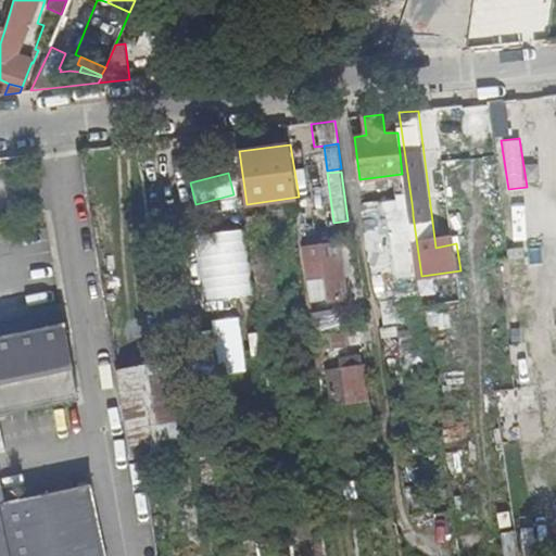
[(415,320),(401,197),(363,200),(377,325),(415,320)]
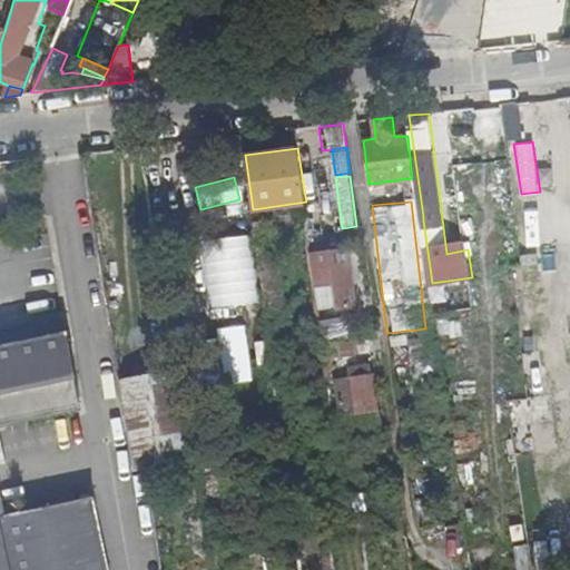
[(268,219),(255,222),(257,243),(272,241),(268,219)]
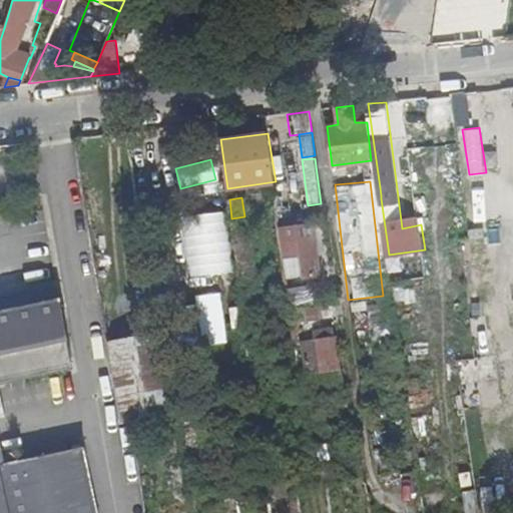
[(418,202),(399,204),(402,228),(421,224),(418,202)]
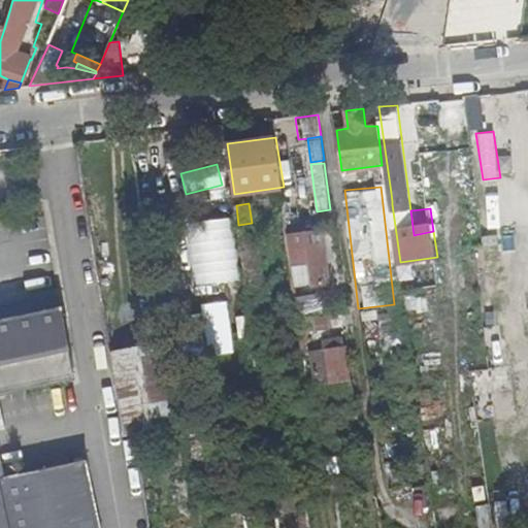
[(231,215),(186,221),(194,286),(240,279),(231,215)]
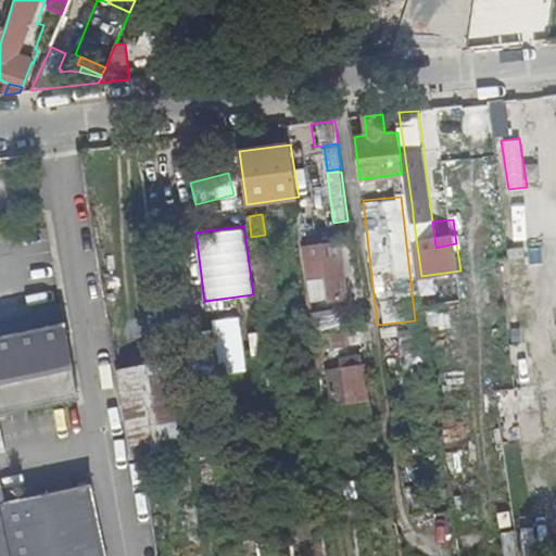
[(338,301),(344,300),(338,237),(305,241),(304,242),(317,332),(342,329),(338,301)]
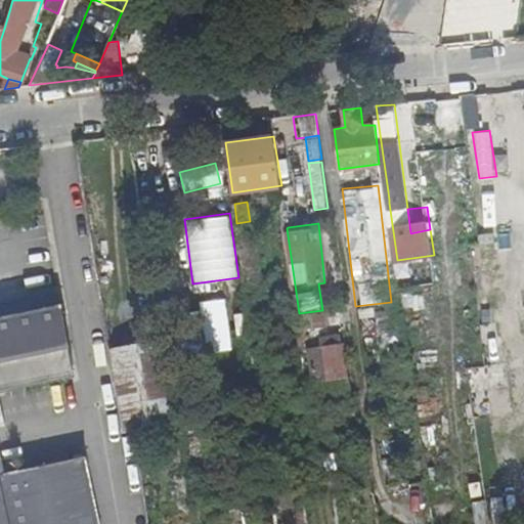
[(238,232),(250,308),(266,305),(256,230),(238,232)]
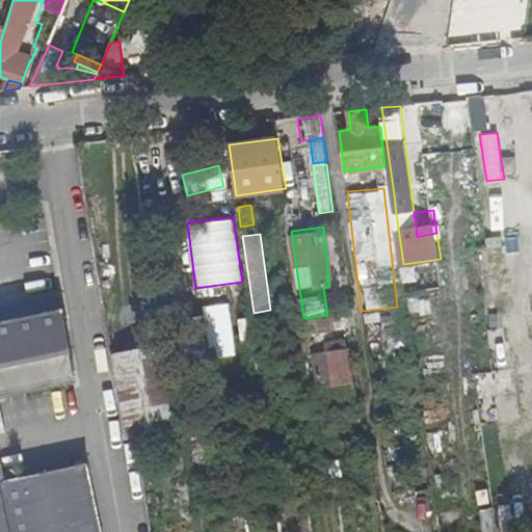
[(0,531),(0,397),(77,383),(61,297),(35,302),(37,316),(0,323),(0,531)]
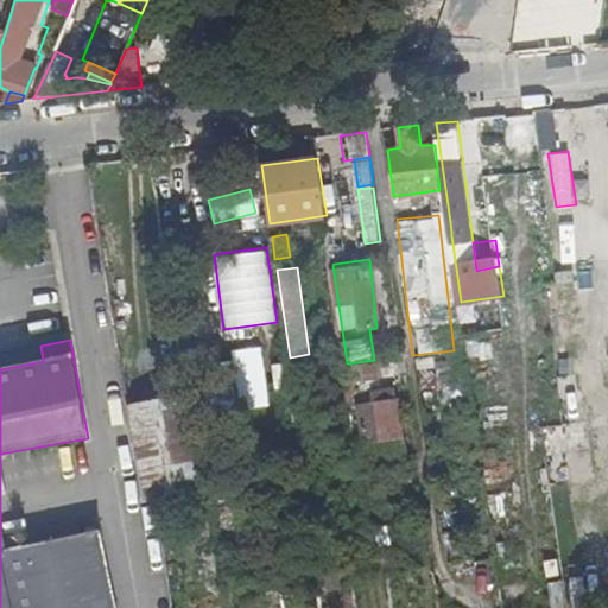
[(168,392),(188,390),(181,342),(162,344),(168,392)]
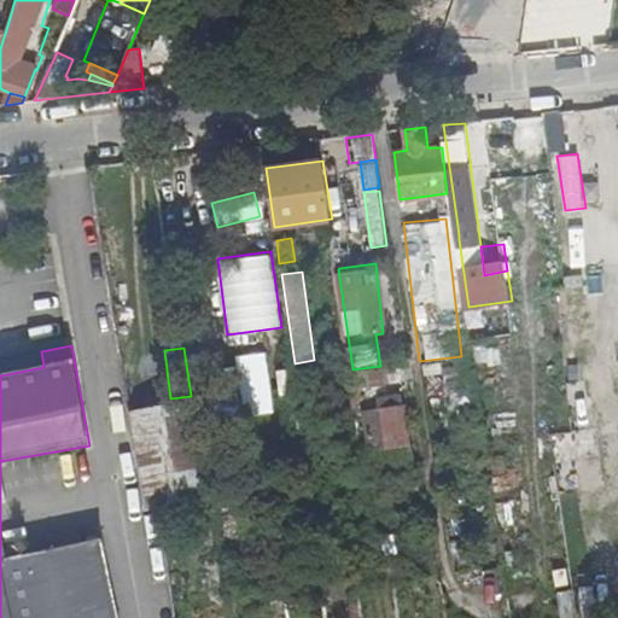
[(244,418),(274,414),(266,351),(237,355),(244,418)]
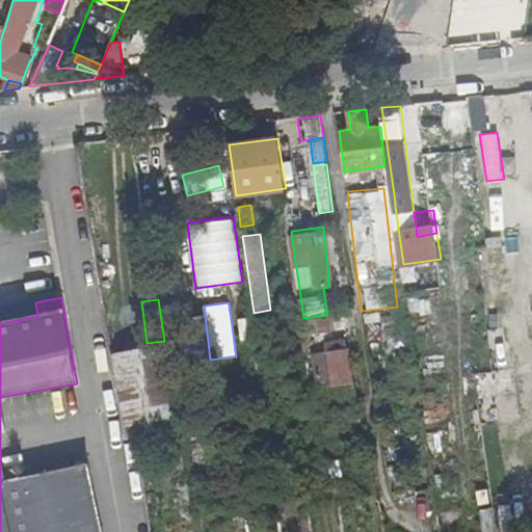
[(329,318),(304,321),(306,336),(331,333),(329,318)]
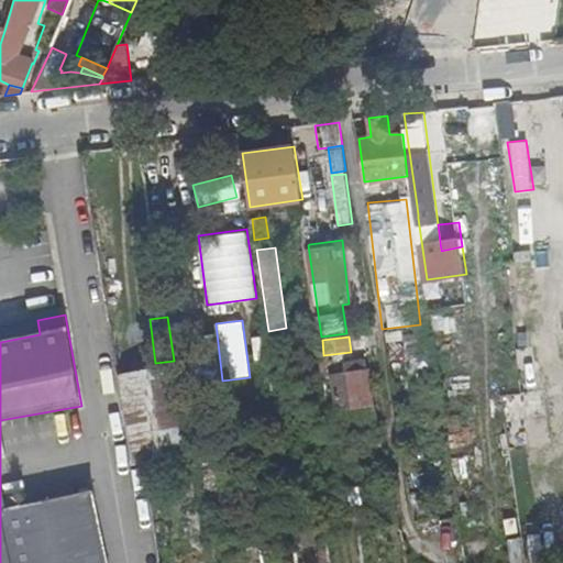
[(339,421),(333,422),(335,445),(364,442),(361,422),(375,420),(365,352),(345,354),(348,374),(332,375),(339,421)]
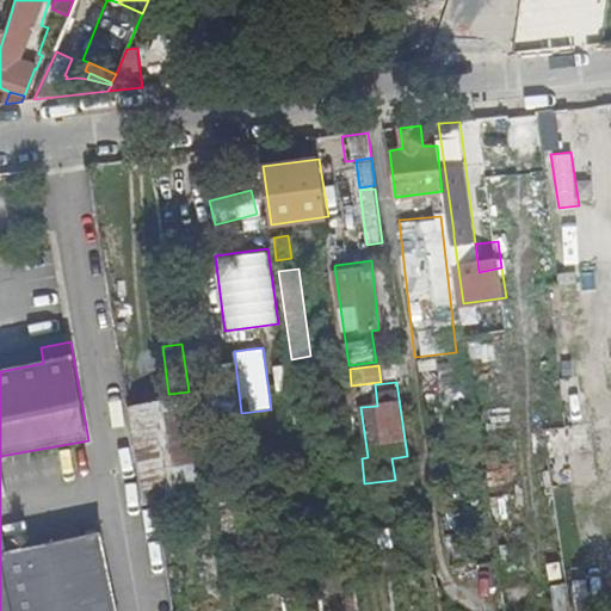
[(189,392),(168,394),(130,401),(144,495),(203,485),(189,392)]
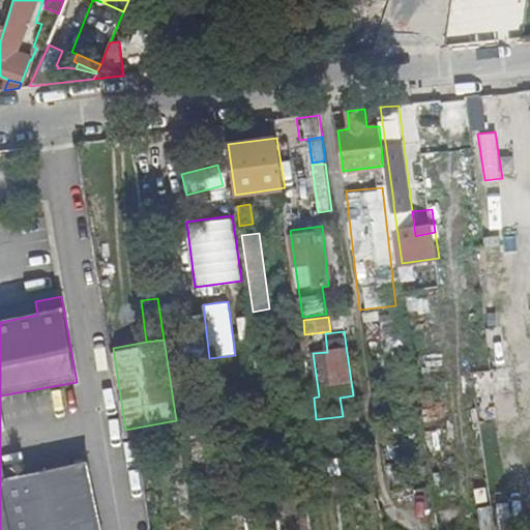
[(436,437),(427,437),(429,457),(438,457),(436,437)]
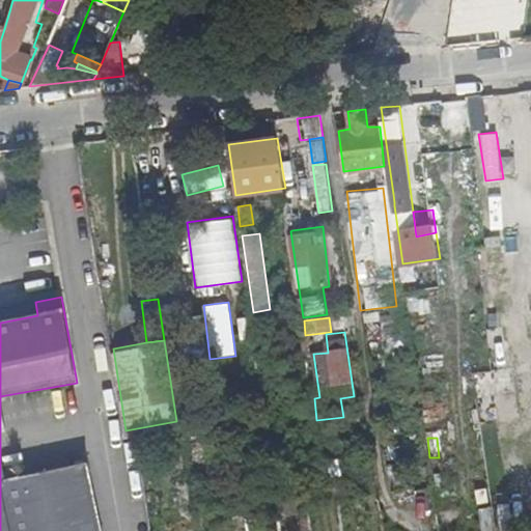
[(0,530),(101,530),(88,453),(23,467),(25,475),(0,479),(0,530)]
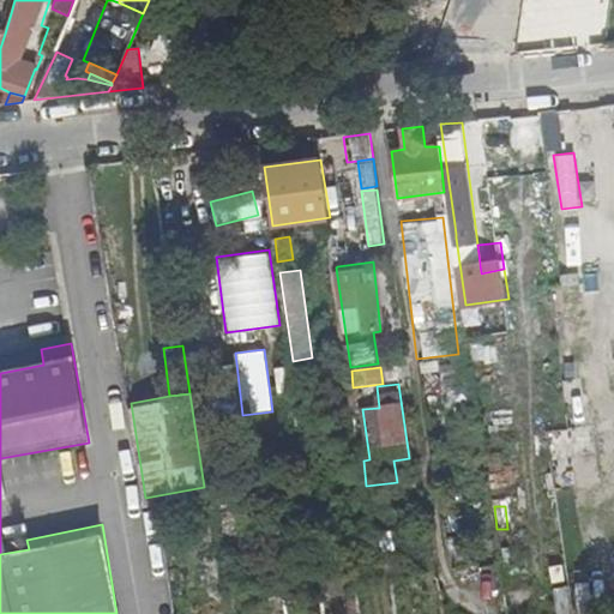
[(268,591),(270,613),(272,613),(284,613),(281,590),(268,591)]
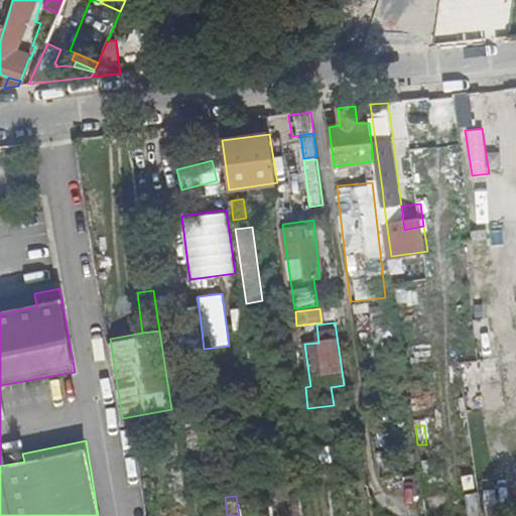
[(299,515),(297,500),(288,501),(290,515),(299,515)]
